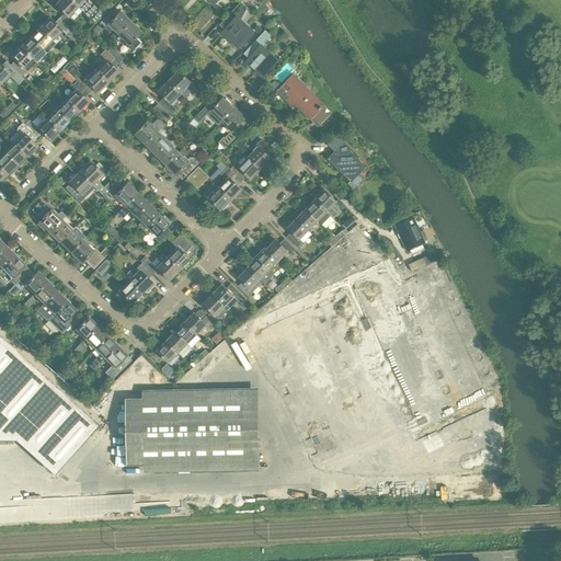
[(59,19),(70,30),(75,24),(69,19),(75,13),(72,12),(78,7),(70,0),(59,0),(55,4),(64,13),(59,19)]
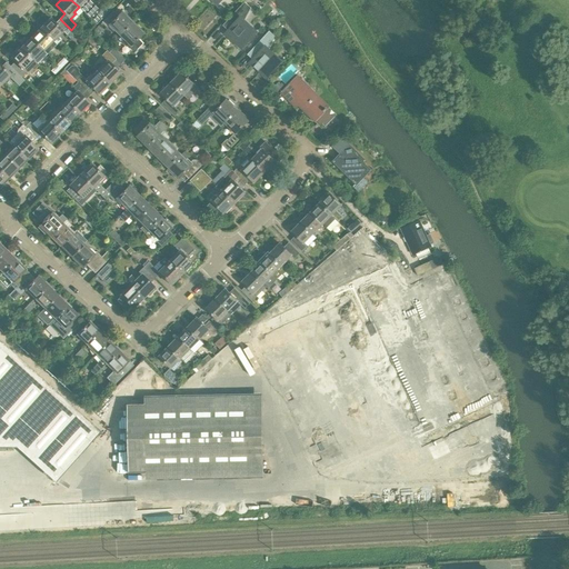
[(88,0),(71,0),(79,7),(97,23),(115,6),(110,1),(100,11),(88,0)]
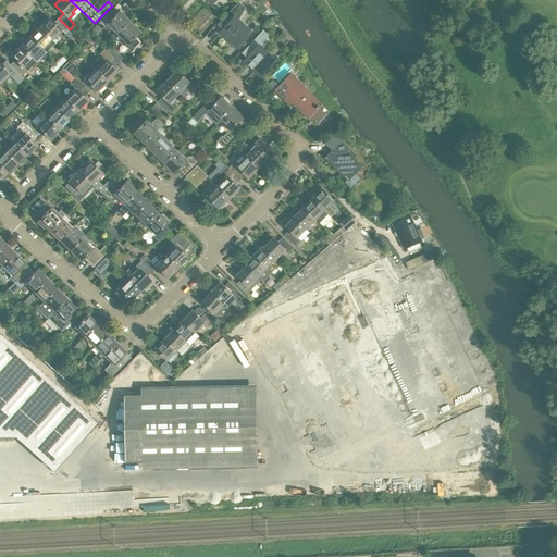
[(223,35),(237,48),(251,32),(239,21),(246,8),(239,2),(219,25),(224,31),(223,31),(225,33),(223,35)]
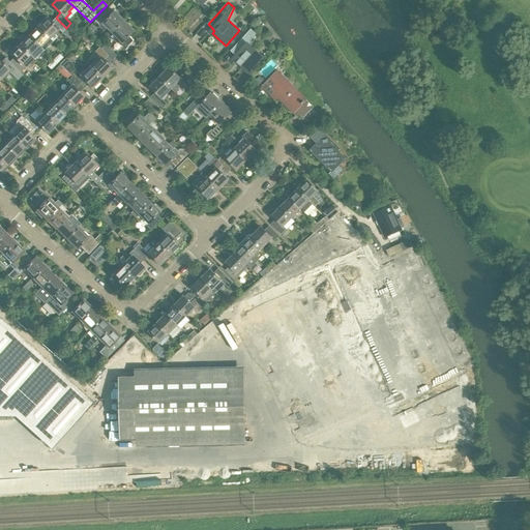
[(109,15),(105,10),(95,21),(99,25),(101,23),(112,32),(123,21),(114,10),(109,15)]
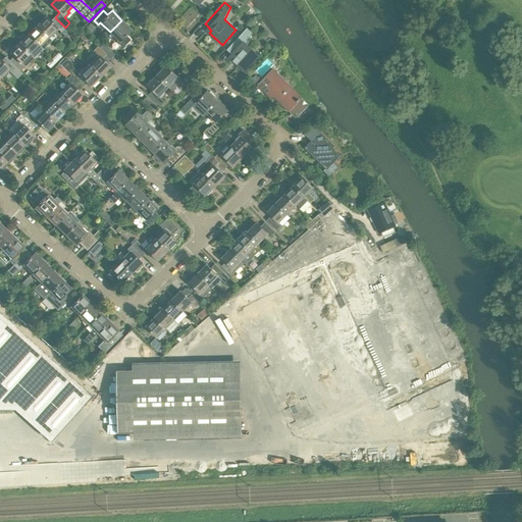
[(51,21),(46,16),(37,25),(52,41),(57,37),(54,34),(59,30),(65,36),(69,32),(65,28),(55,17),(51,21)]
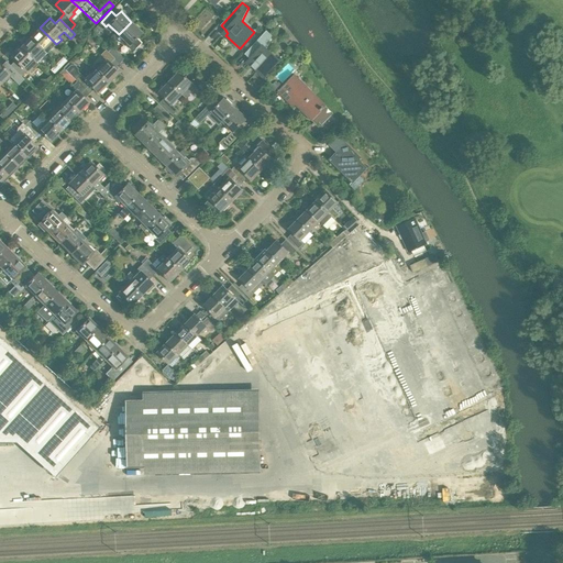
[(131,22),(116,37),(119,42),(122,39),(129,45),(133,48),(139,43),(135,39),(142,32),(131,22)]
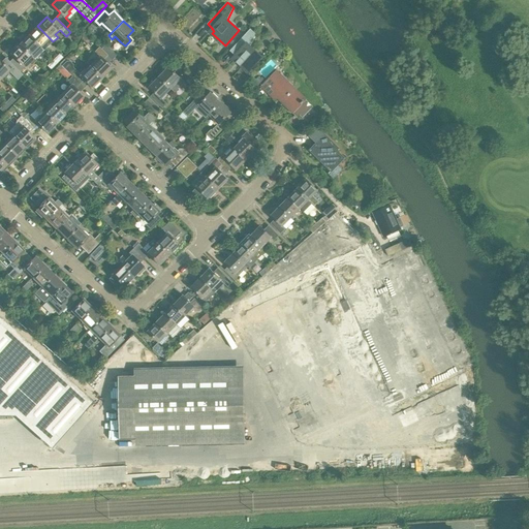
[(37,26),(29,35),(41,48),(44,51),(53,41),(37,26)]
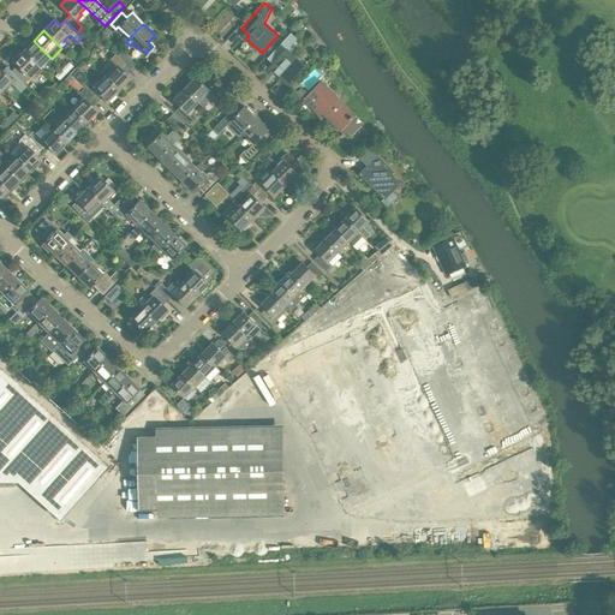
[(299,41),(292,34),(268,59),(274,65),(270,69),(288,84),(304,67),(291,54),(299,41)]
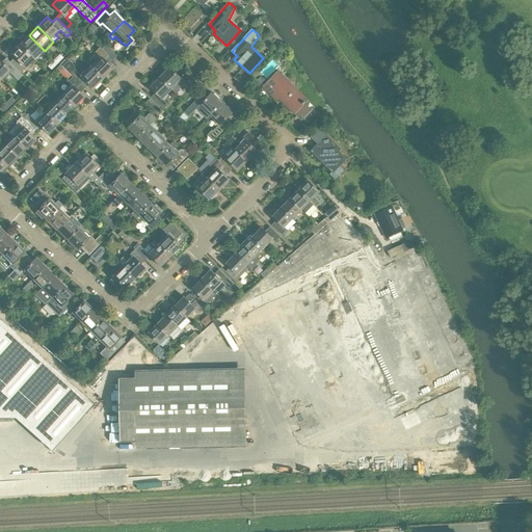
[(83,40),(88,44),(92,40),(85,32),(83,40)]
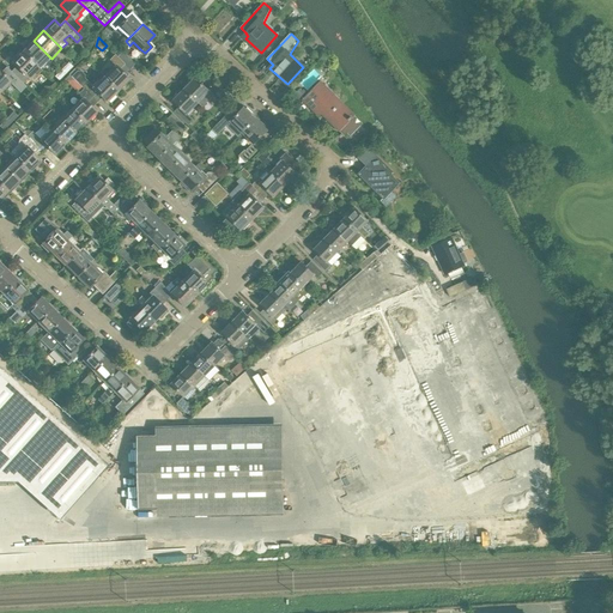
[(34,41),(23,52),(37,66),(48,55),(34,41)]
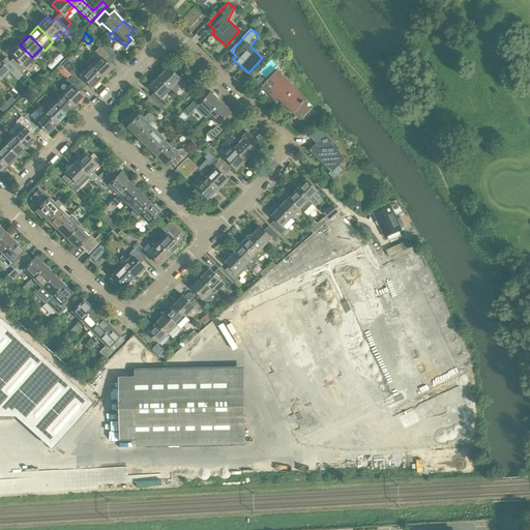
[(36,61),(20,45),(10,54),(15,57),(10,62),(20,72),(25,67),(26,68),(30,63),(32,65),(36,61)]
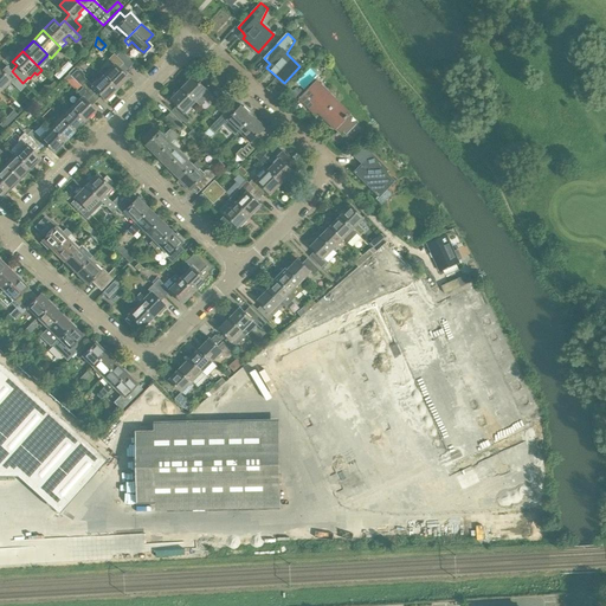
[(121,51),(116,57),(128,69),(133,63),(121,51)]
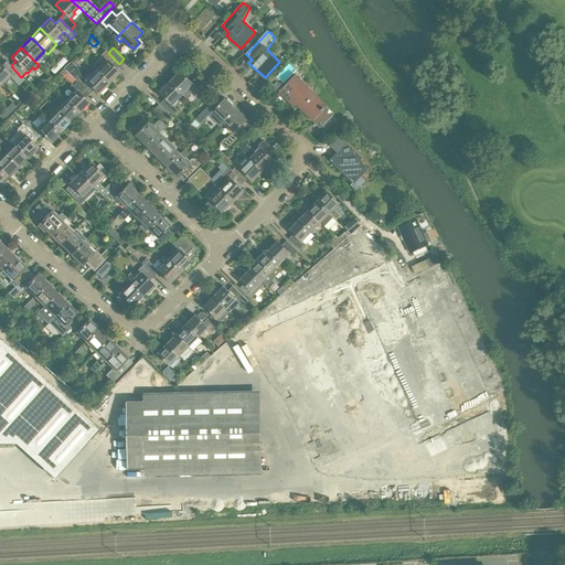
[(106,60),(96,71),(108,84),(119,73),(115,68),(119,64),(108,53),(106,51),(105,52),(102,55),(103,57),(106,60)]
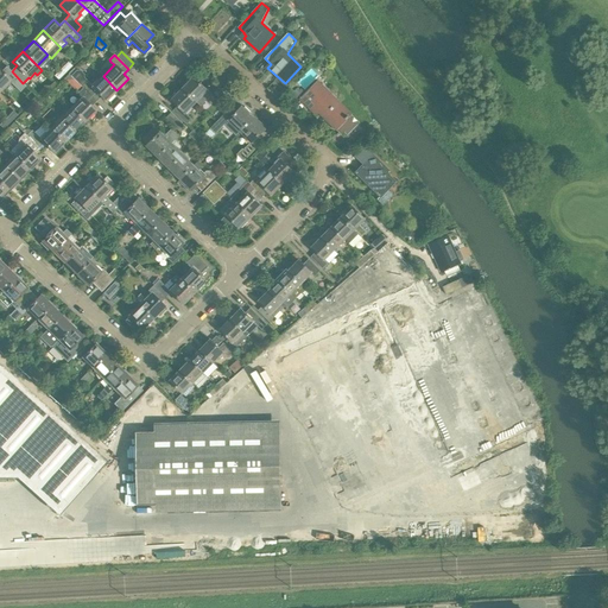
[(68,62),(61,69),(65,73),(73,65),(68,62)]
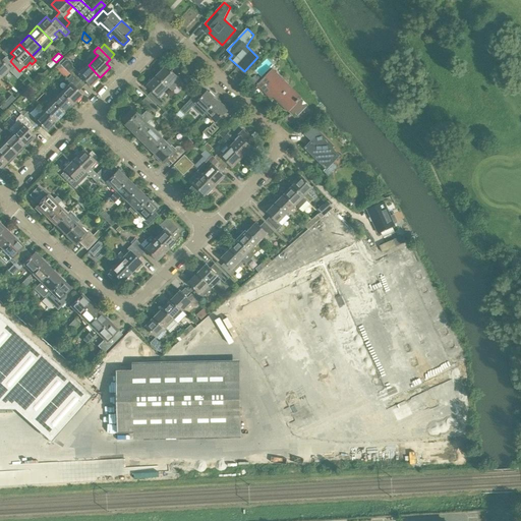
[(0,59),(0,77),(0,78),(1,79),(9,71),(16,78),(22,73),(10,61),(5,56),(1,60),(0,59)]
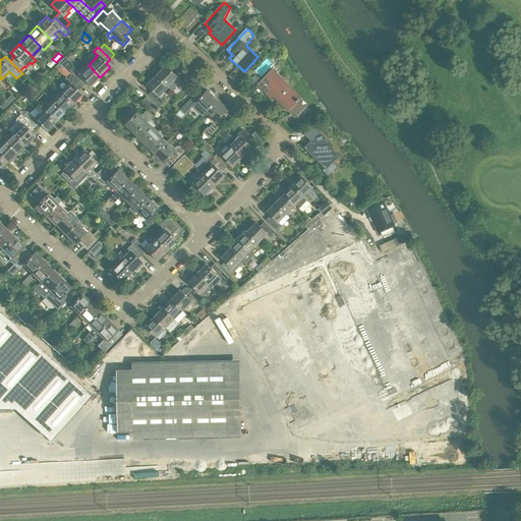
[(56,62),(52,59),(47,65),(50,68),(56,62)]
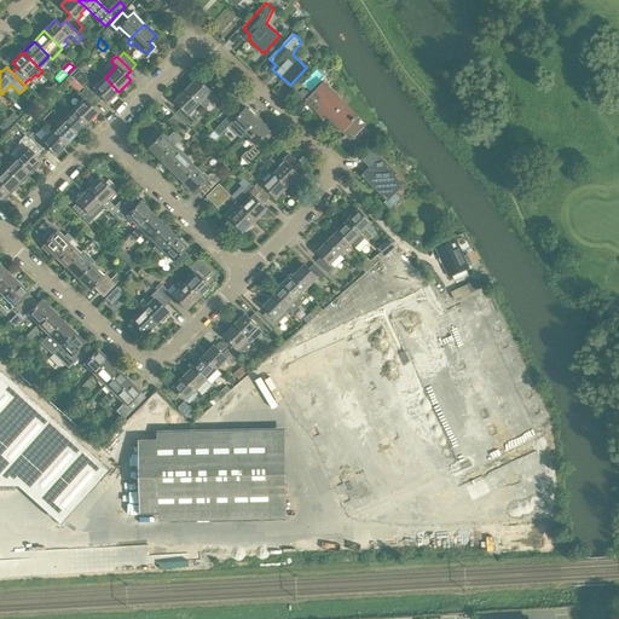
[(76,81),(85,90),(98,104),(103,98),(108,103),(119,92),(105,77),(94,88),(86,80),(86,76),(81,73),(77,73),(73,77),(76,81)]
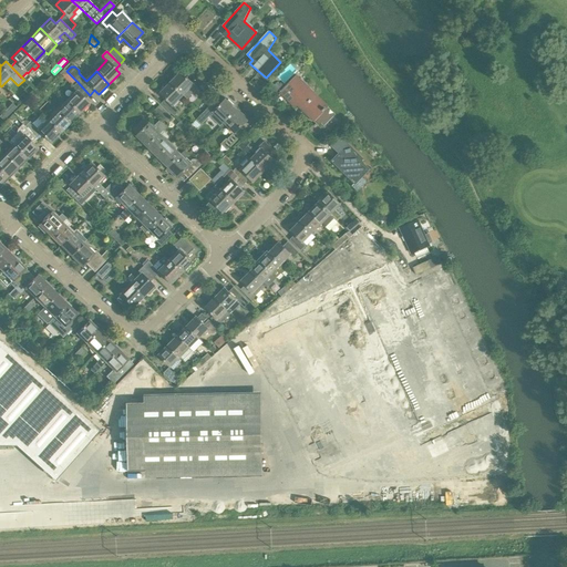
[(65,78),(70,74),(66,71),(64,69),(60,72),(65,78)]
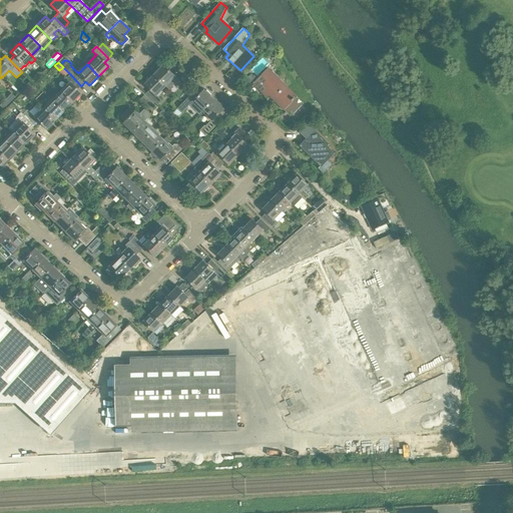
[(163,64),(154,74),(166,86),(170,89),(183,75),(173,66),(169,70),(163,64)]
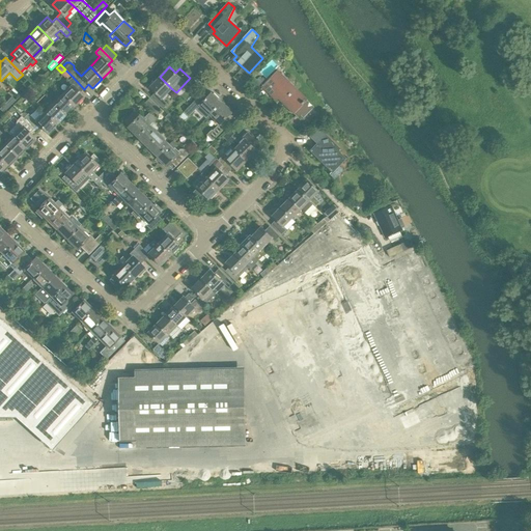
[(302,115),(304,117),(314,108),(278,72),(263,86),(276,99),(279,94),(288,104),(286,106),(299,118),(302,115)]
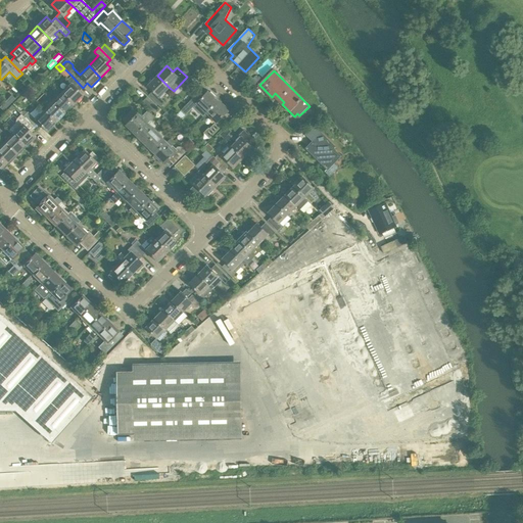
[(38,75),(32,81),(35,85),(41,79),(38,75)]
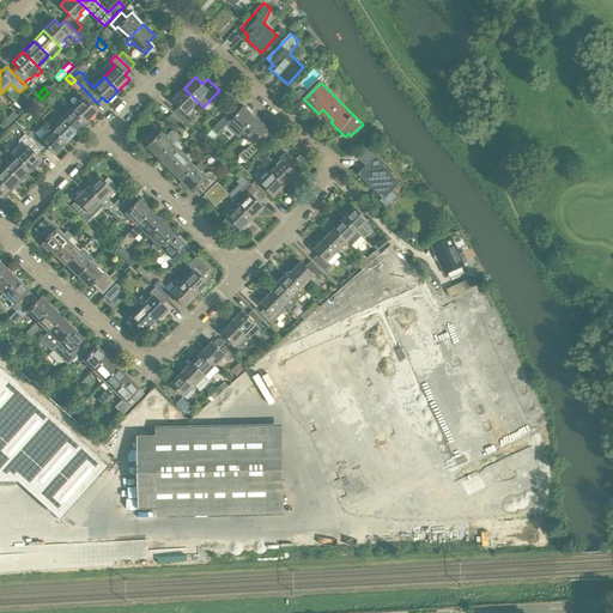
[(297,91),(293,87),(289,93),(296,101),(305,92),(301,87),(297,91)]
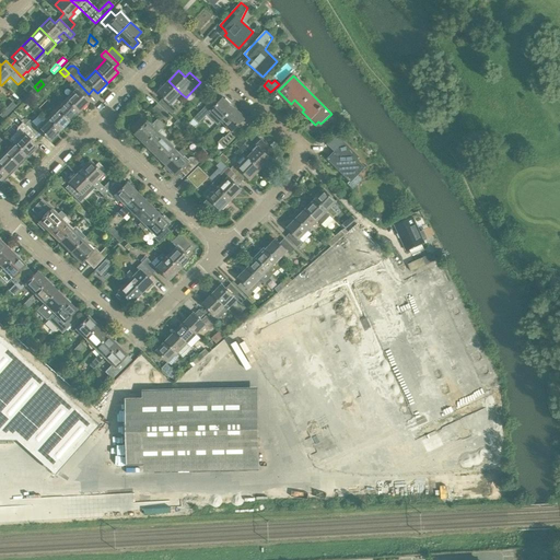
[(76,90),(66,100),(79,113),(88,103),(83,98),(89,94),(77,81),(71,85),(76,90)]
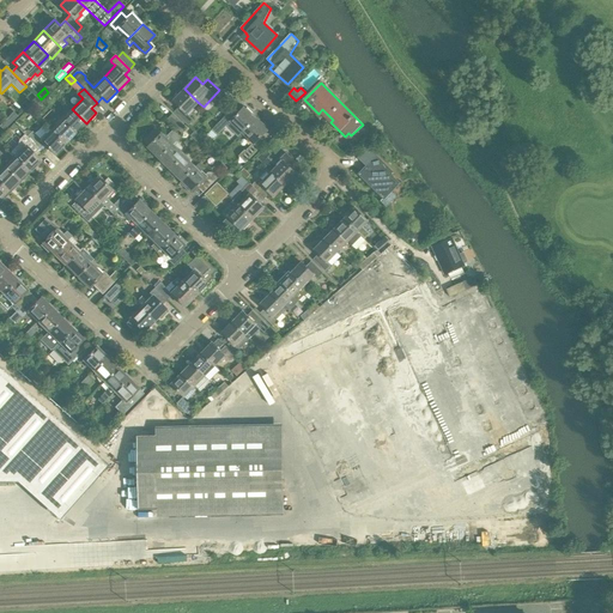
[(175,113),(188,126),(194,120),(188,114),(199,103),(184,89),(174,99),(181,107),(175,113)]
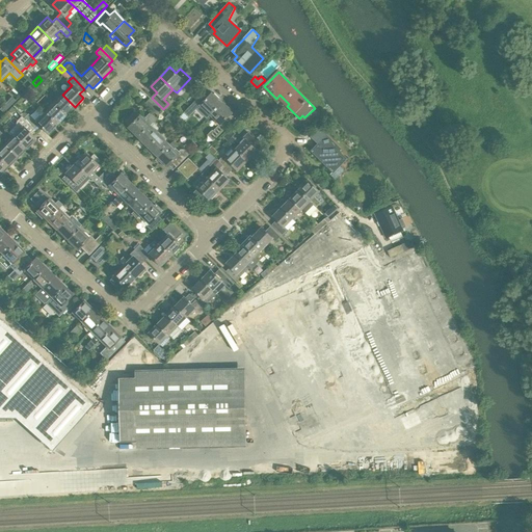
[(32,82),(26,88),(30,92),(35,86),(32,82)]
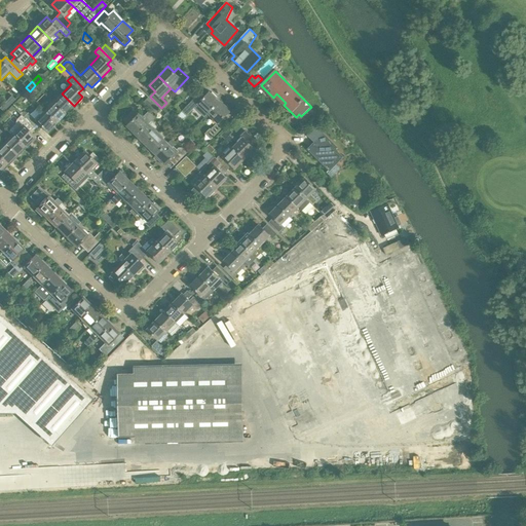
[(204,117),(208,113),(220,102),(211,92),(205,97),(201,92),(182,112),(186,116),(195,108),(204,117)]
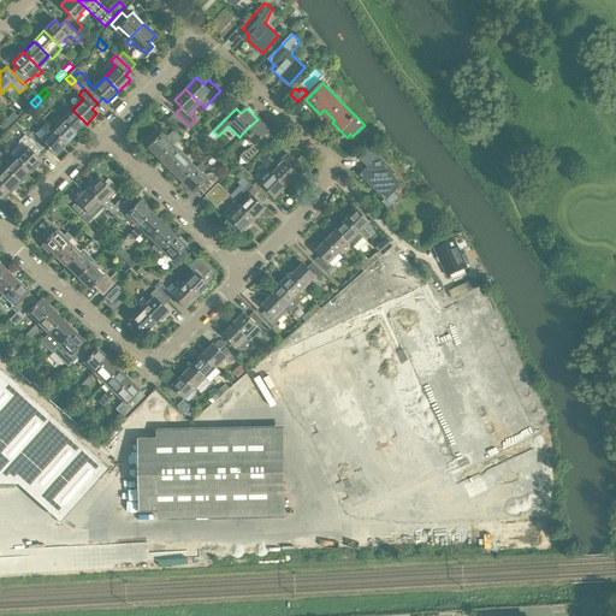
[(72,110),(67,114),(66,113),(60,118),(76,134),(87,124),(72,110)]
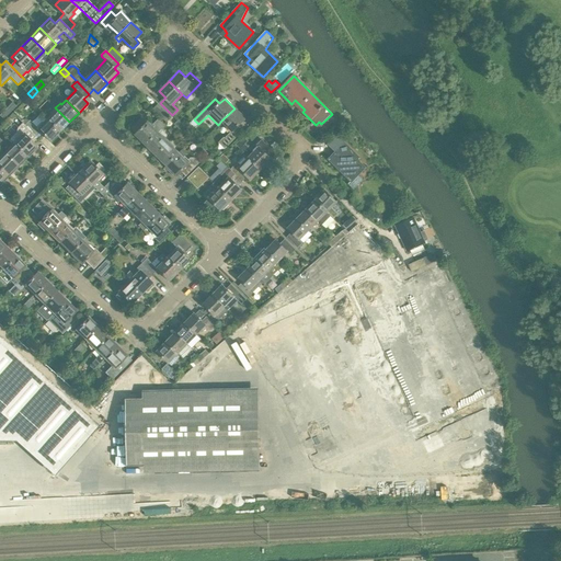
[(12,102),(6,109),(10,112),(16,105),(12,102)]
